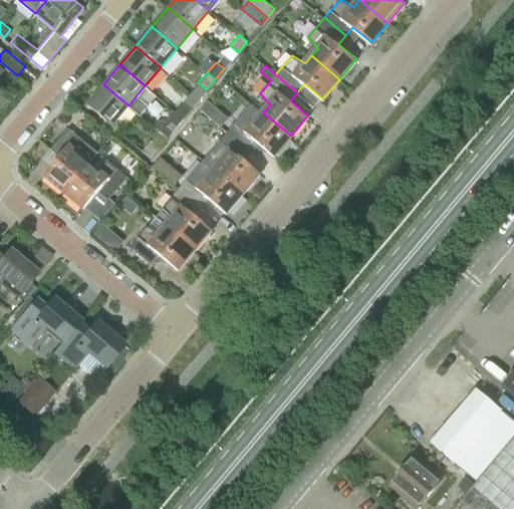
[(129,105),(103,84),(87,103),(112,124),(129,105)]
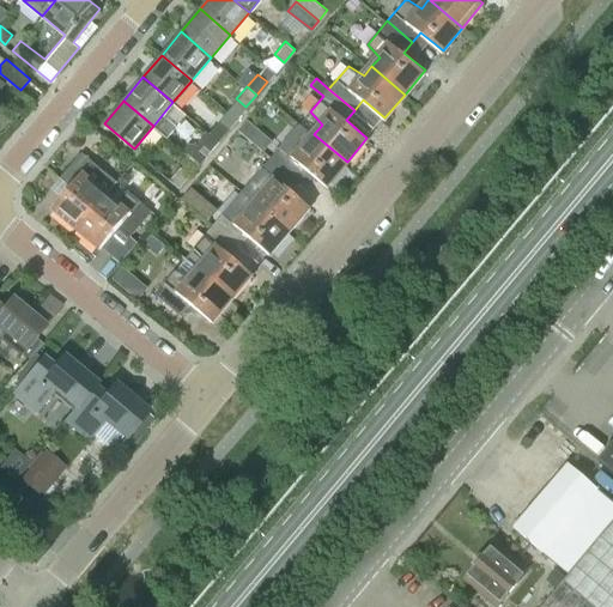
[(0,128),(12,114),(5,107),(0,111),(0,128)]
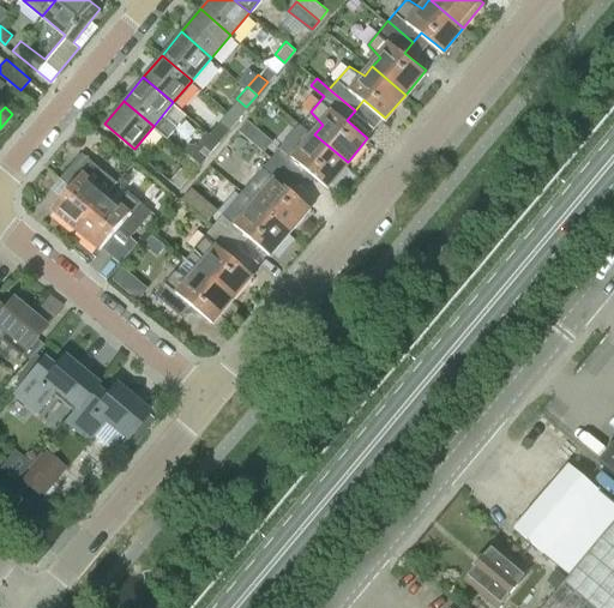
[(209,132),(218,140),(229,127),(220,119),(209,132)]
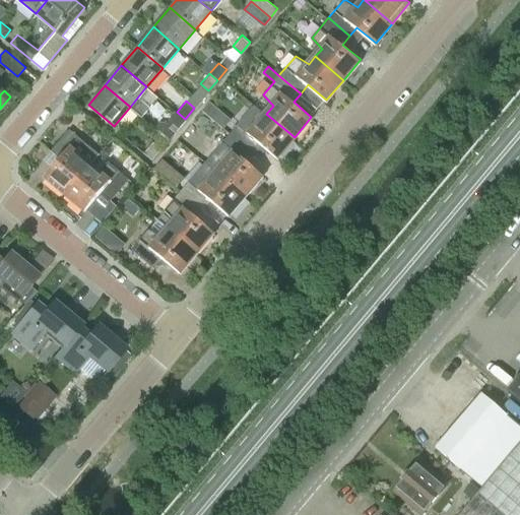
[(185,119),(177,112),(176,112),(175,111),(167,121),(159,119),(153,126),(168,139),(185,119)]
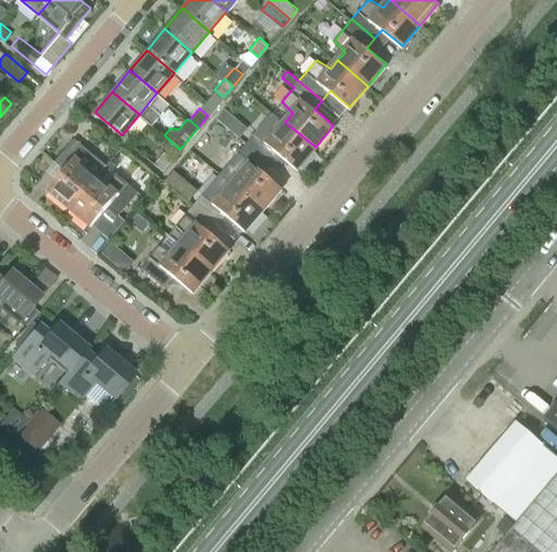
[(247,142),(270,161),(277,152),(297,169),(316,147),(285,122),(279,130),(264,121),(247,142)]
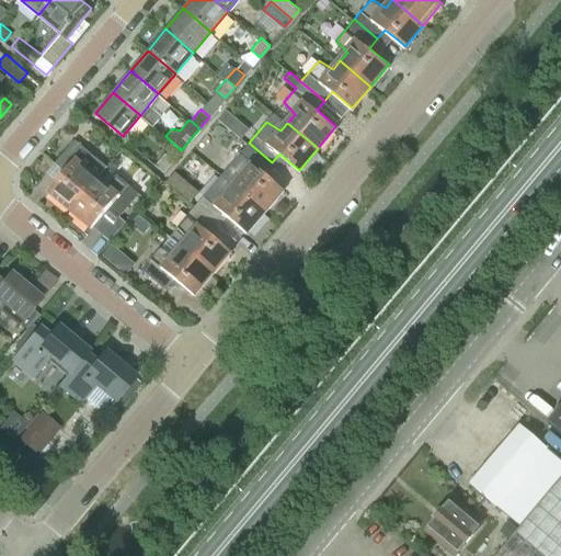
[(70,208),(95,178),(87,170),(96,156),(75,138),(55,162),(64,170),(48,190),(70,208)]
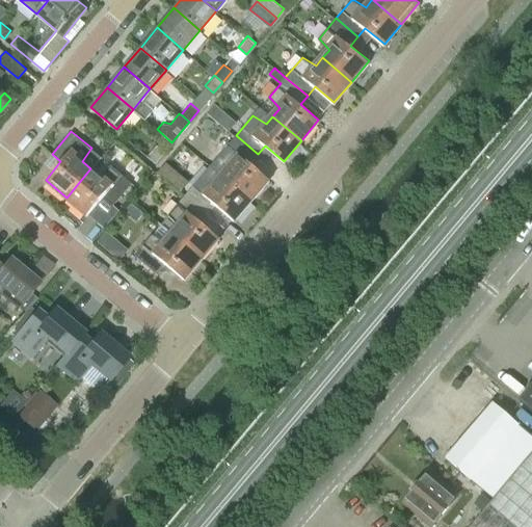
[(222,175),(251,199),(269,178),(250,162),(258,154),(236,135),(219,156),(229,166),(222,175)]
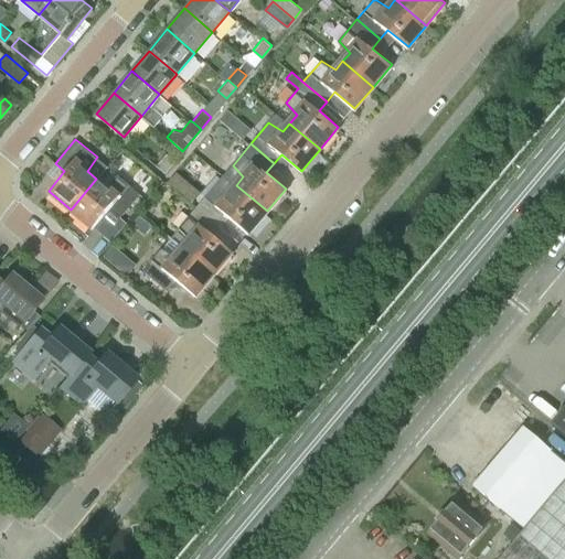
[(166,171),(176,160),(167,152),(157,164),(166,171)]
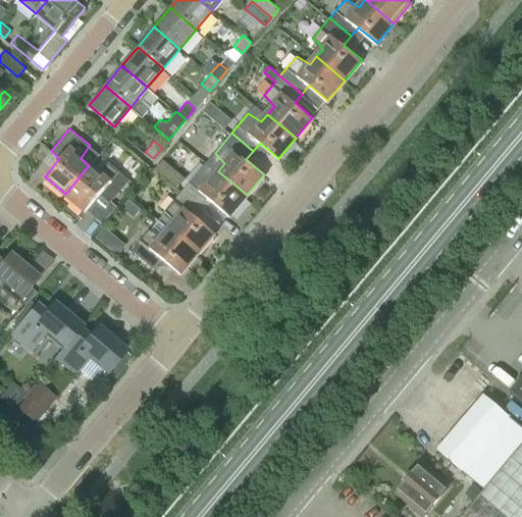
[(89,165),(65,194),(86,211),(101,193),(110,201),(128,178),(108,161),(97,171),(89,165)]
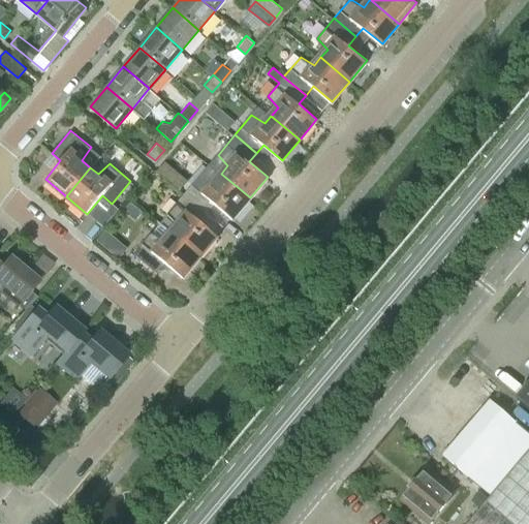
[(185,193),(207,212),(214,203),(232,218),(250,197),(221,174),(215,182),(200,174),(185,193)]
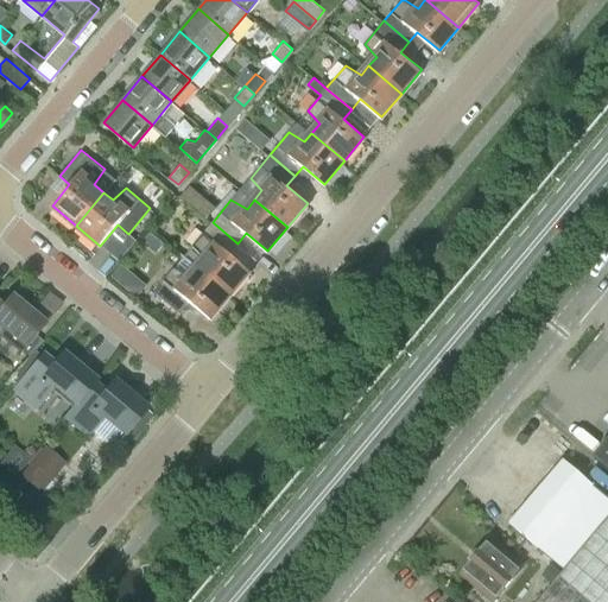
[(197,266),(230,293),(251,270),(229,253),(238,244),(213,222),(194,245),(192,244),(183,254),(197,266)]
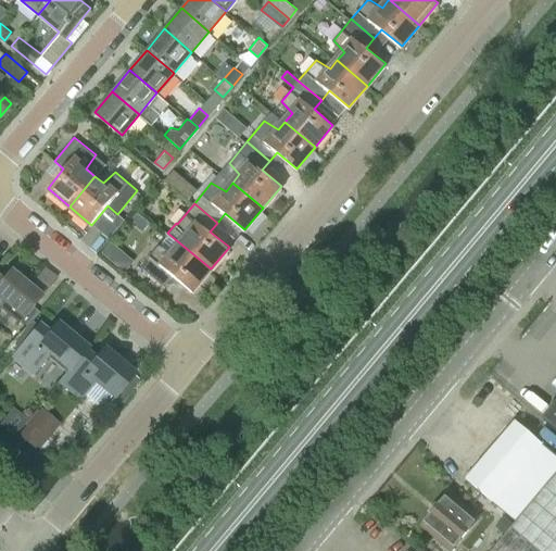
[(211,268),(180,243),(174,252),(160,245),(141,266),(164,285),(173,274),(192,290),(211,268)]
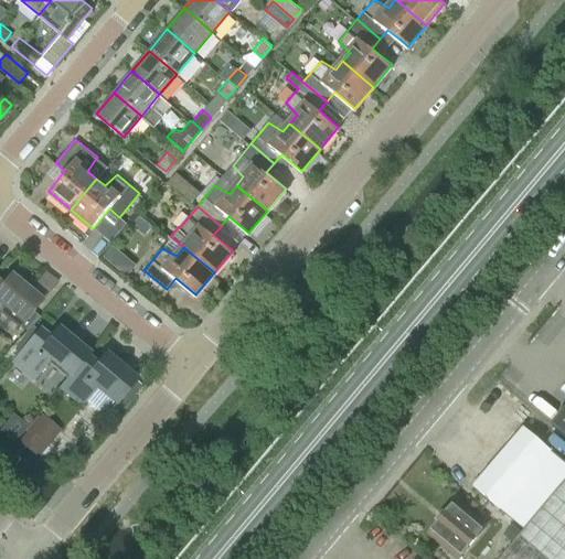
[(0,280),(0,308),(2,304),(22,321),(40,300),(9,275),(2,282),(0,280)]
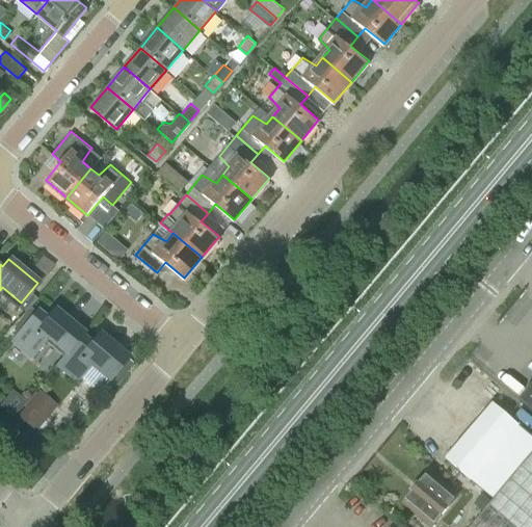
[(65,352),(82,333),(53,309),(46,318),(36,311),(11,340),(32,357),(48,338),(65,352)]
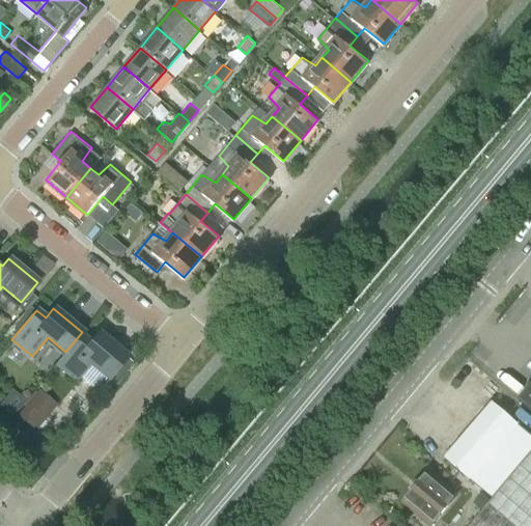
[(92,340),(82,332),(65,352),(55,364),(76,381),(80,376),(99,391),(107,380),(108,381),(128,357),(99,332),(92,340)]
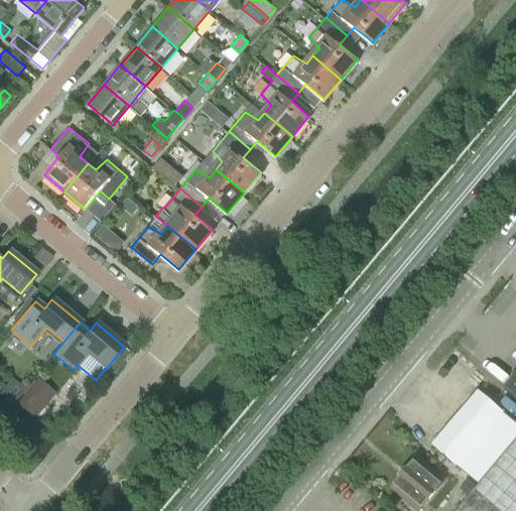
[(39,413),(57,387),(37,372),(18,399),(39,413)]
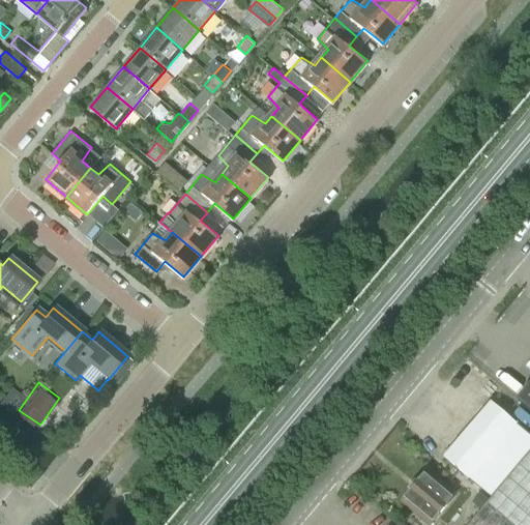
[(529,404),(519,396),(518,398),(529,407),(529,404)]
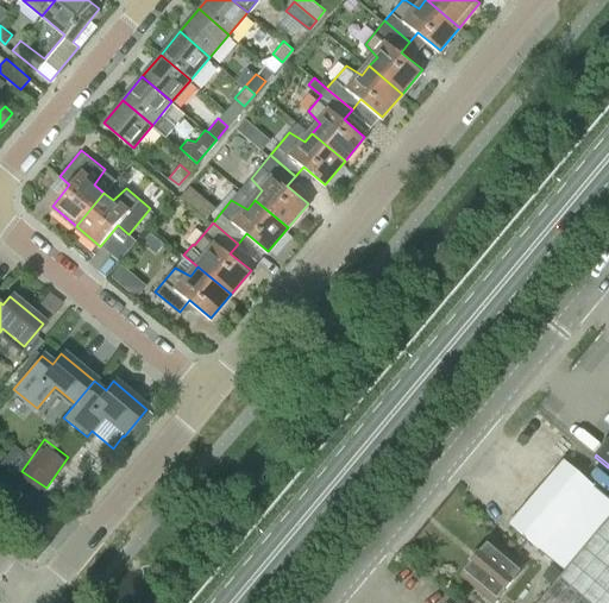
[(538,547),(538,546),(591,483),(562,458),(508,521),(538,547)]
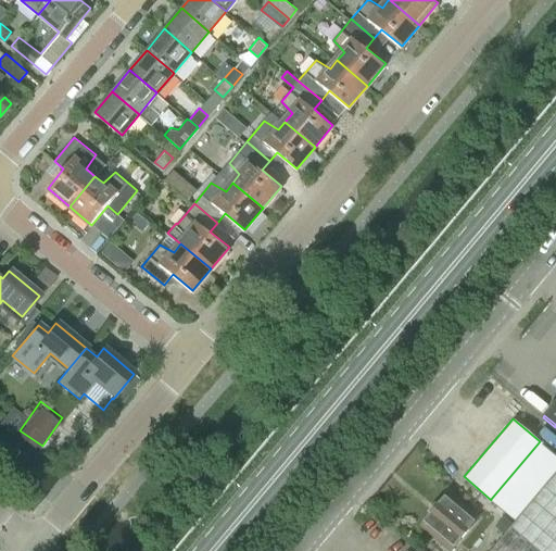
[(555,550),(555,449),(543,438),(540,441),(491,499),(515,520),(489,550),(555,550)]
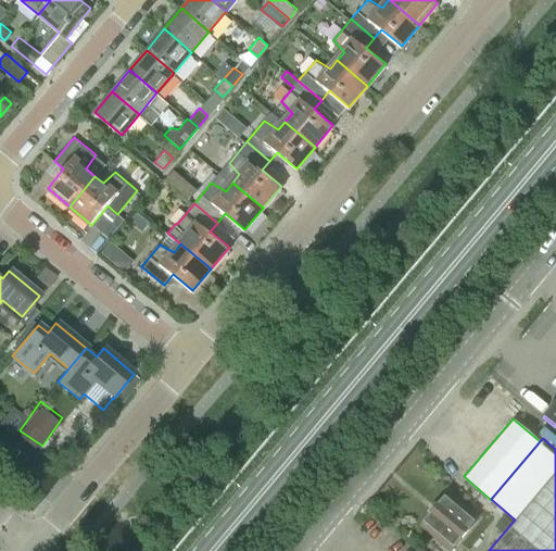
[(450,549),(477,517),(446,491),(419,523),(450,549)]
